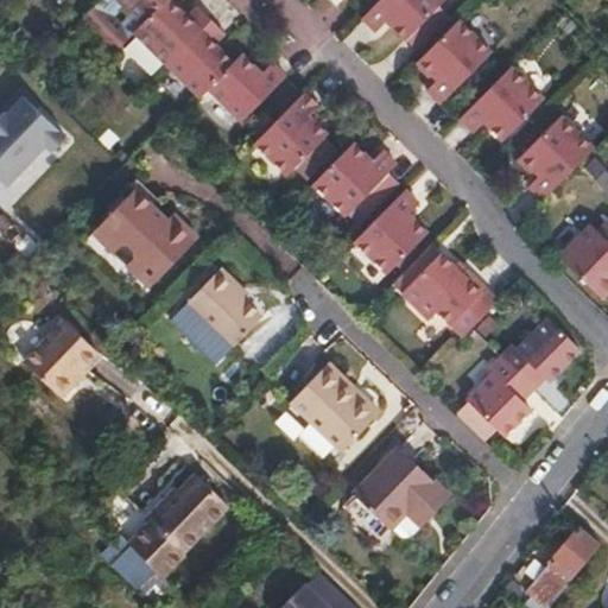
[(163,0),(96,0),(78,18),(113,51),(133,31),(163,0)]
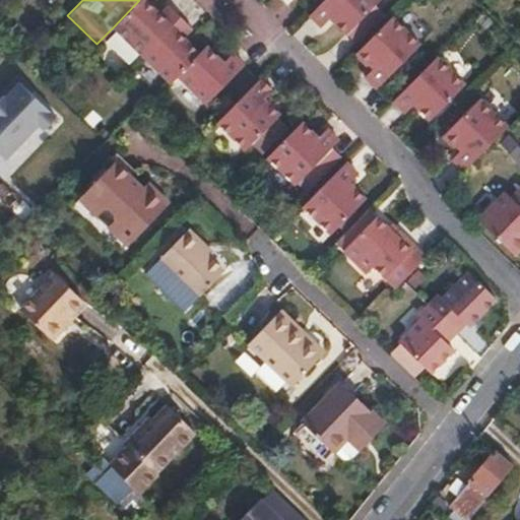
[(141,53),(179,16),(169,6),(159,15),(155,19),(150,15),(154,10),(144,0),(139,0),(114,26),(116,28),(138,51),(141,53)]
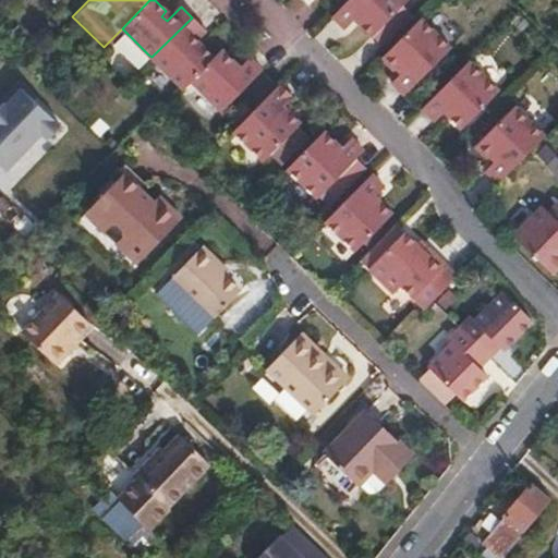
[(407,0),(347,0),(341,7),(330,16),(343,29),(352,21),(356,15),(362,20),(356,25),(370,38),(393,14),(407,0)]
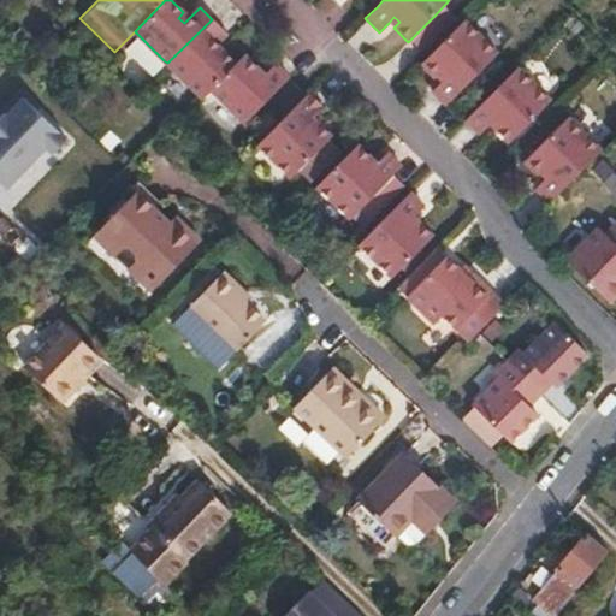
[(184,23),(189,18),(183,12),(178,18),(184,23)]
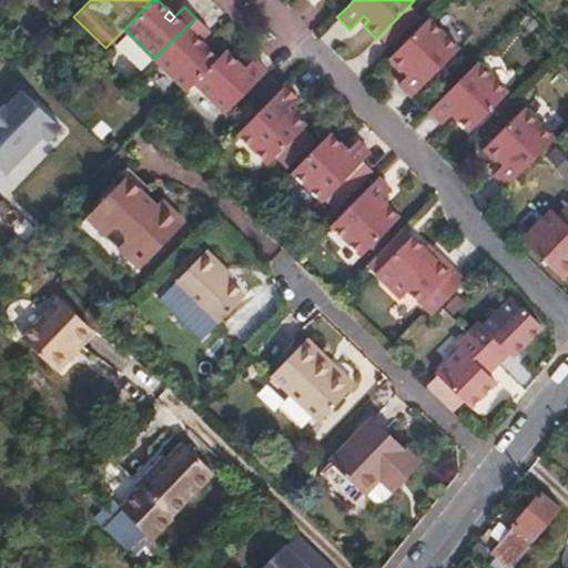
[(398,46),(415,30),(401,14),(376,39),(391,52),(398,46)]
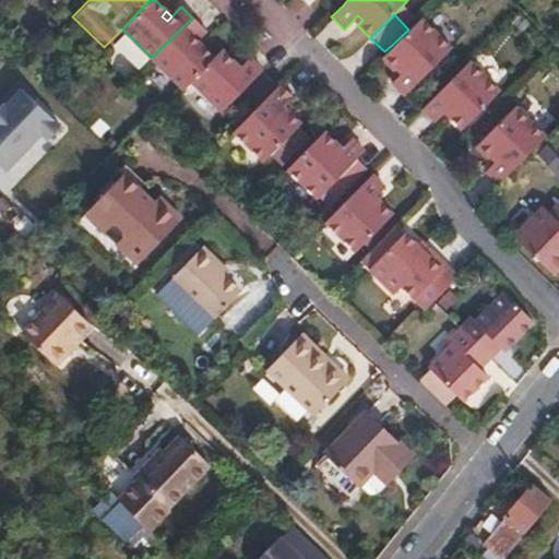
[(357,25),(363,20),(357,15),(353,21),(357,25)]
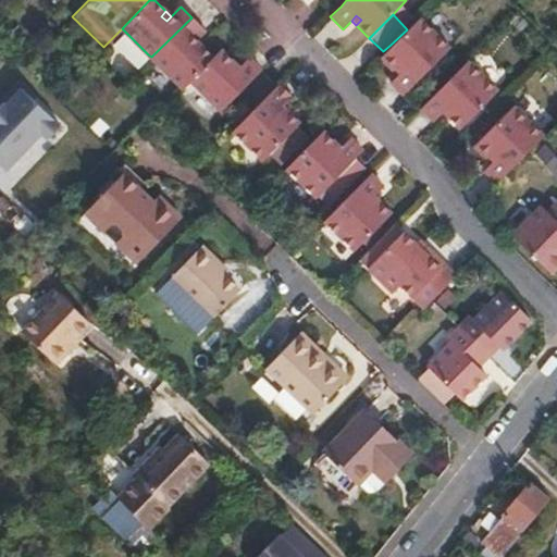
[(450,48),(420,16),(407,29),(391,45),(383,51),(378,58),(391,71),(392,69),(397,74),(391,81),(384,86),(397,100),(450,48)]
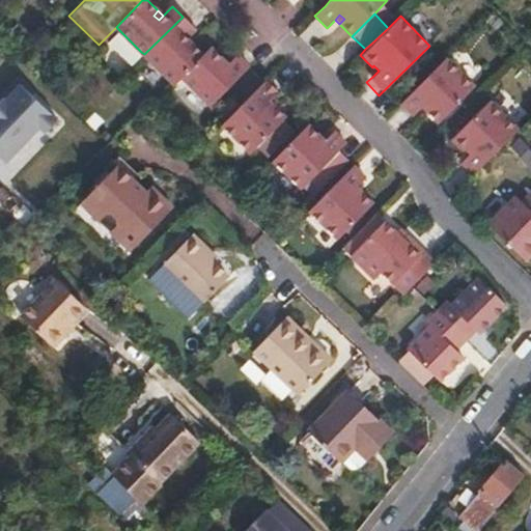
[(179,75),(201,53),(190,42),(186,46),(182,42),(186,37),(195,29),(183,17),(144,54),(172,82),(179,75)]
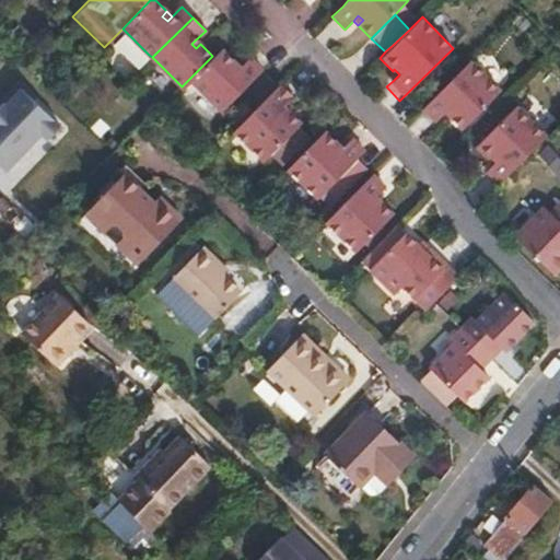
[(149,55),(125,31),(114,42),(138,66),(149,55)]
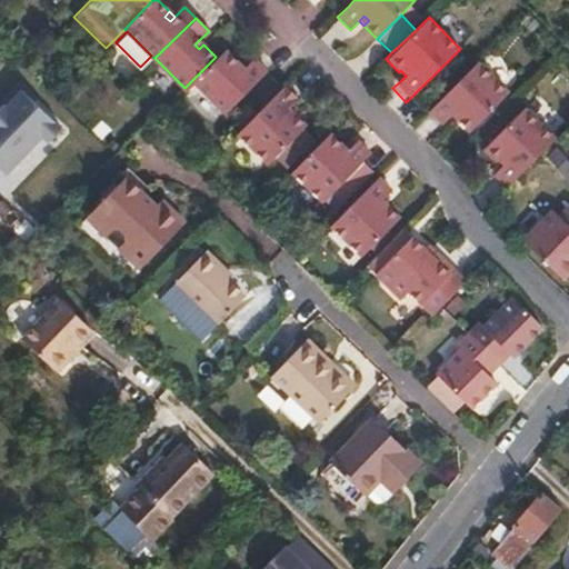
[(225,112),(267,70),(253,57),(245,66),(240,70),(235,66),(240,60),(226,47),(216,57),(192,80),(225,112)]
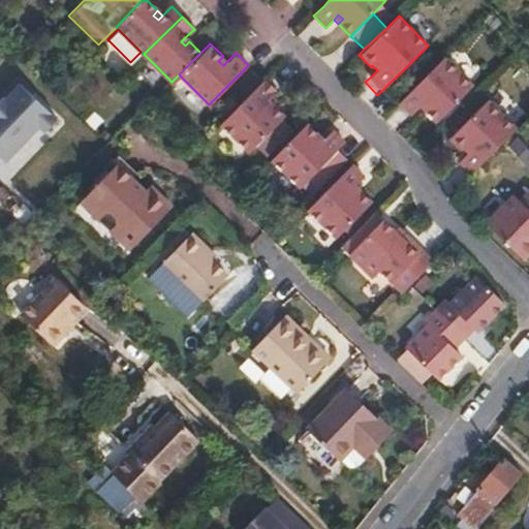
[(371,67),(359,55),(353,60),(371,76),(377,70),(372,65),(371,67)]
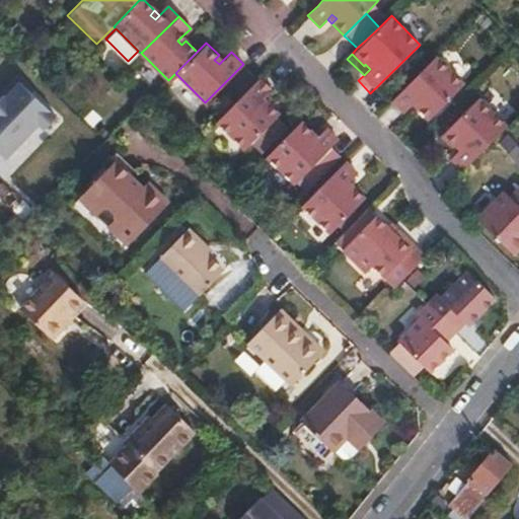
[(219,64),(223,60),(219,55),(214,60),(219,64)]
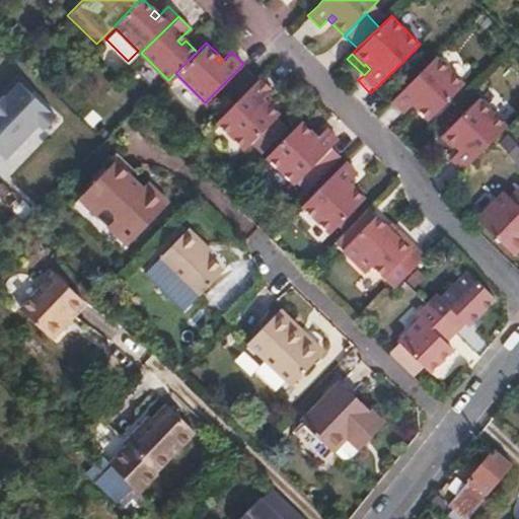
[(429,120),(464,83),(436,56),(391,99),(403,112),(412,102),(416,98),(422,103),(417,108),(429,120)]
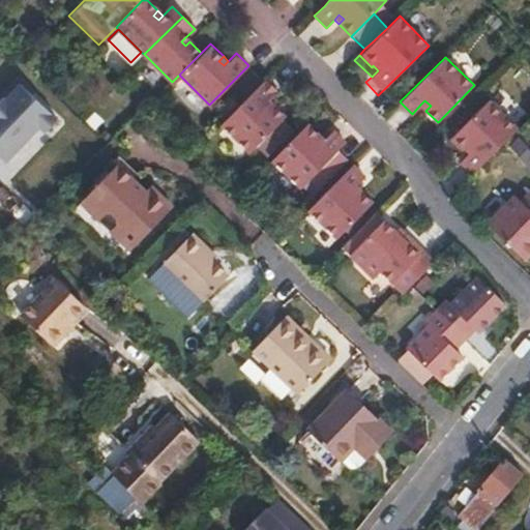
[(246,152),(281,117),(270,108),(264,102),(268,98),(273,91),(262,79),(217,123),(246,152)]
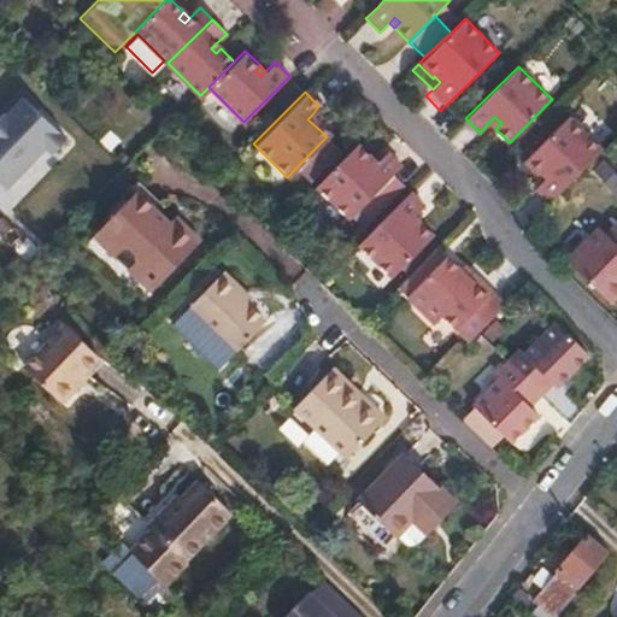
[(0,183),(7,191),(46,148),(52,154),(66,140),(23,99),(6,117),(4,115),(0,118),(0,183)]
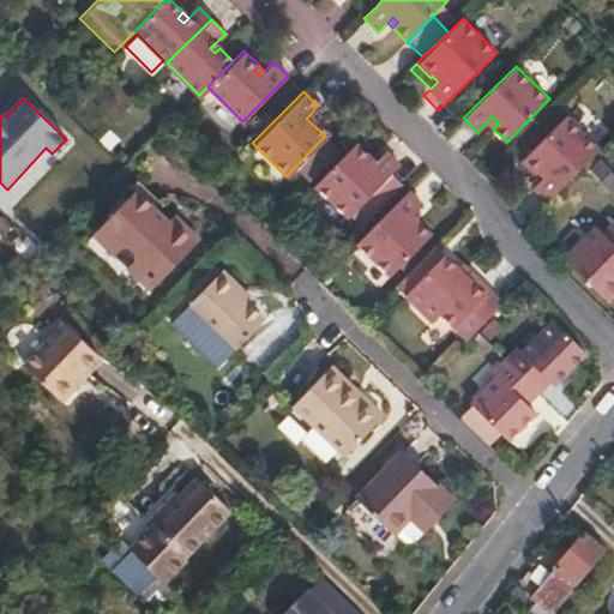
[(317,119),(311,114),(306,119),(313,125),(317,119)]
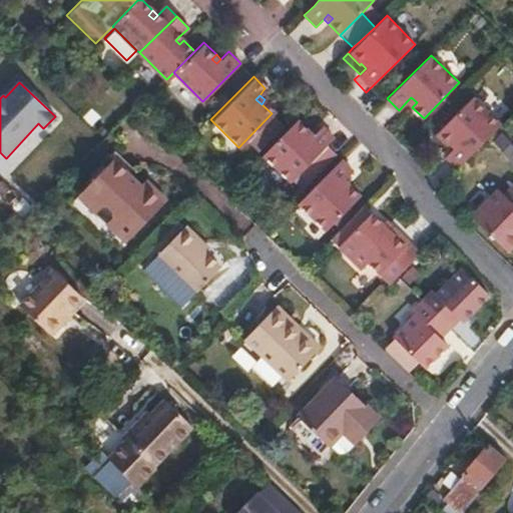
[(417,102),(411,97),(407,101),(412,107),(417,102)]
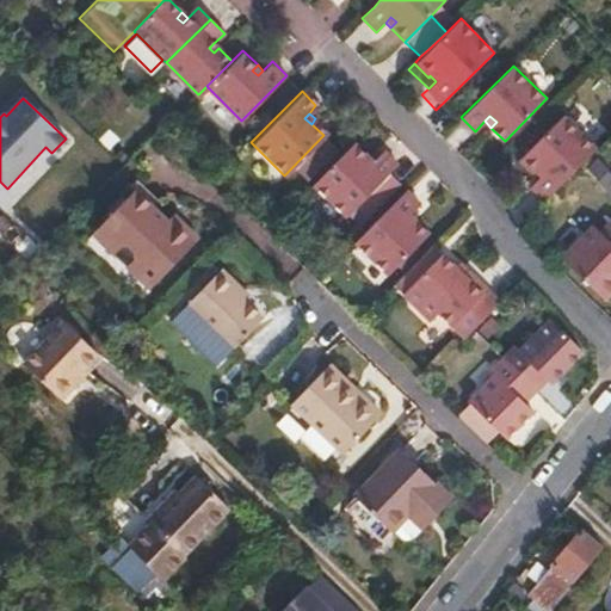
[(548,201),(602,148),(571,116),(529,156),(542,172),(545,166),(551,172),(541,180),(535,187),(548,201)]
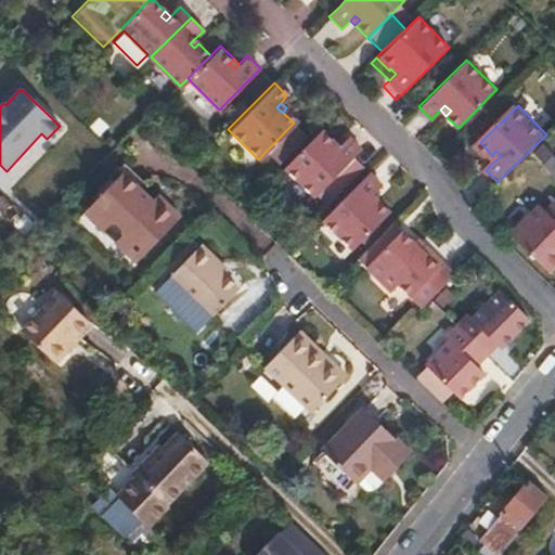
[(311,197),(358,150),(345,137),(336,145),(333,151),(325,145),(331,140),(319,129),(281,168),(311,197)]
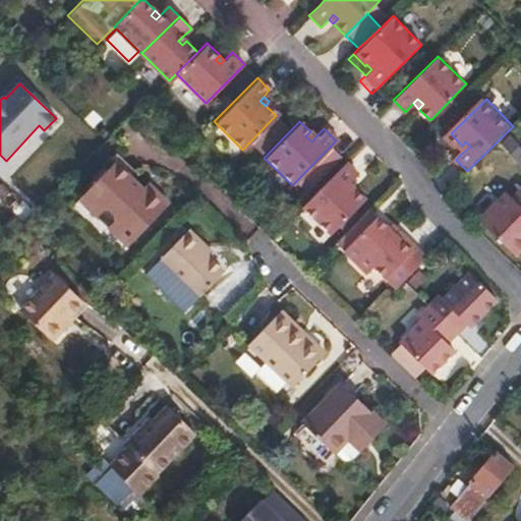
[(312,141),(315,136),(310,131),(305,136),(312,141)]
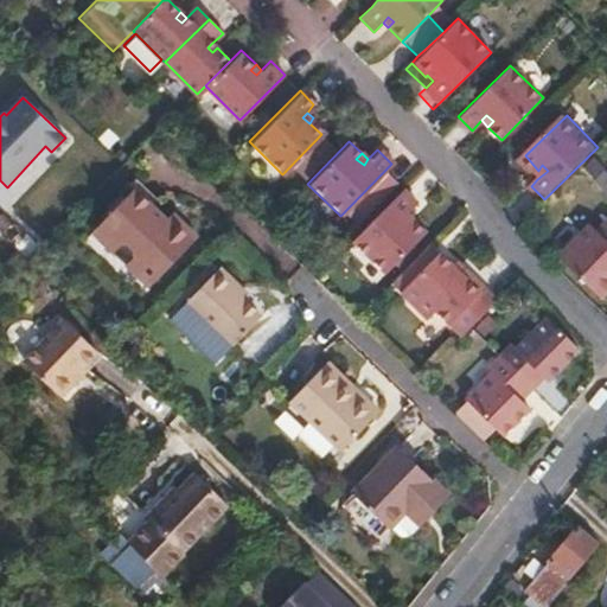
[(538,171),(525,155),(519,161),(537,179),(548,171),(542,165),(538,171)]
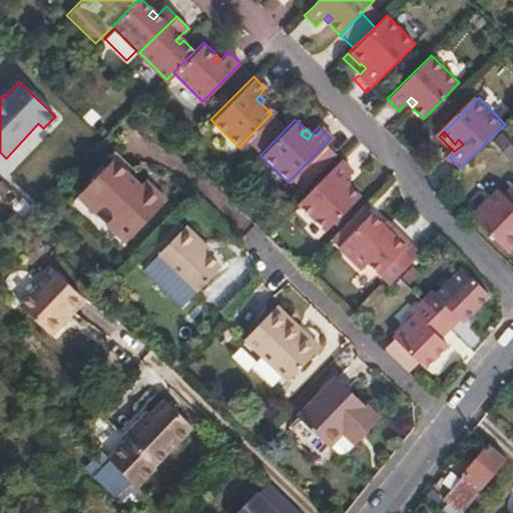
[(115,158),(80,195),(126,239),(166,197),(153,184),(148,190),(115,158)]
